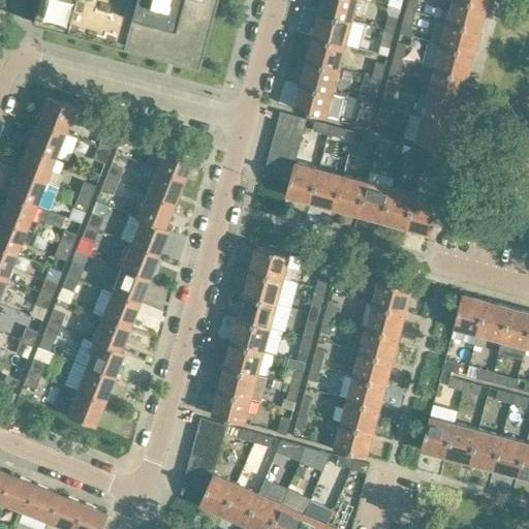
[(168,59),(174,60),(187,63),(191,65),(193,65),(195,66),(196,66),(196,65),(214,0),(36,0),(31,22),(59,29),(61,30),(66,31),(68,31),(72,33),(74,33),(80,34),(81,35),(87,36),(92,38),(94,38),(100,40),(106,41),(119,45),(130,49),(132,49),(143,52),(145,52),(150,54),(151,54),(156,55),(158,56),(162,57),(168,59)]
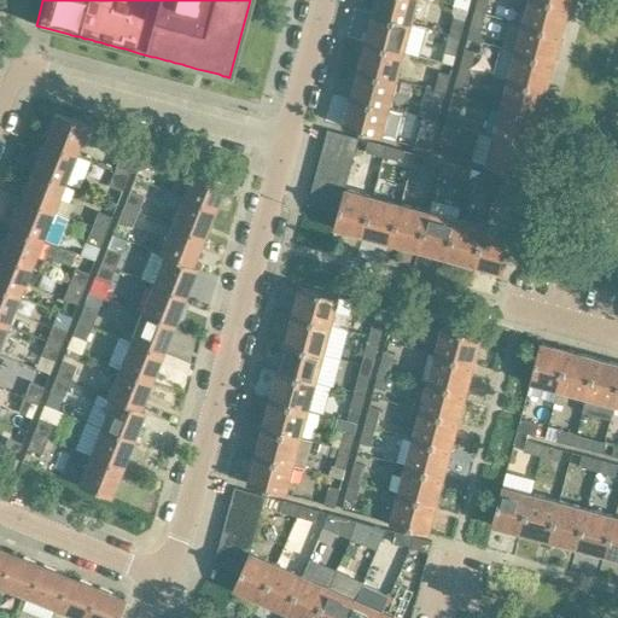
[(375,0),(373,13),(412,24),(418,0),(375,0)]
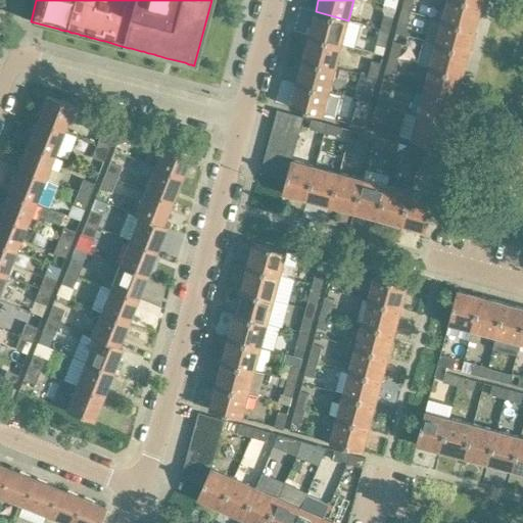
[(403,0),(401,9),(411,11),(414,0),(403,0)]
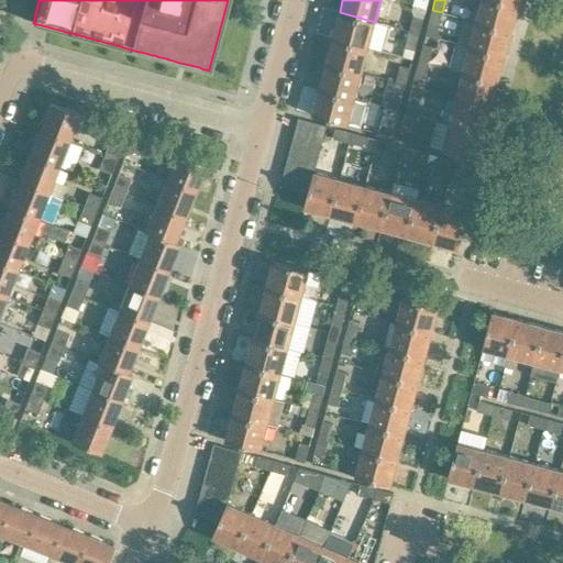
[(512,31),(519,6),(499,0),(482,0),(476,21),(512,31)]
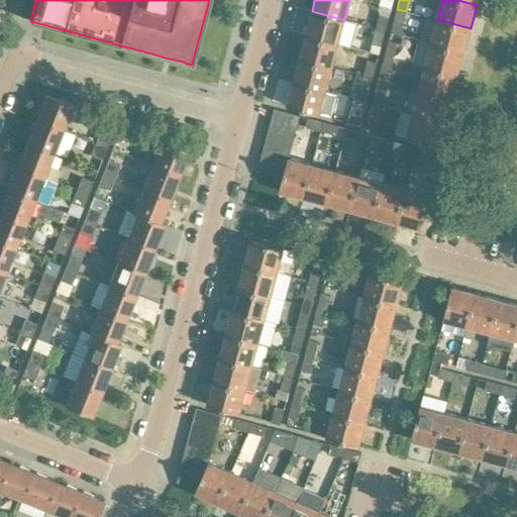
[(406,11),(397,9),(393,24),(402,26),(406,11)]
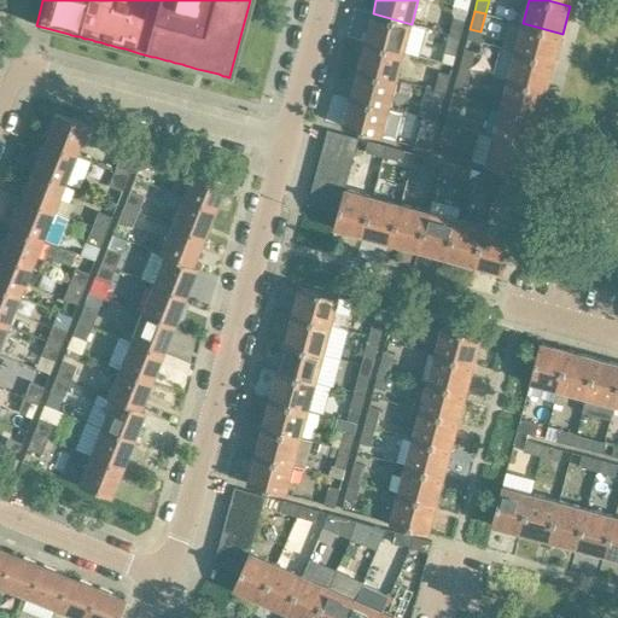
[(373,13),(366,41),(404,52),(412,24),(373,13)]
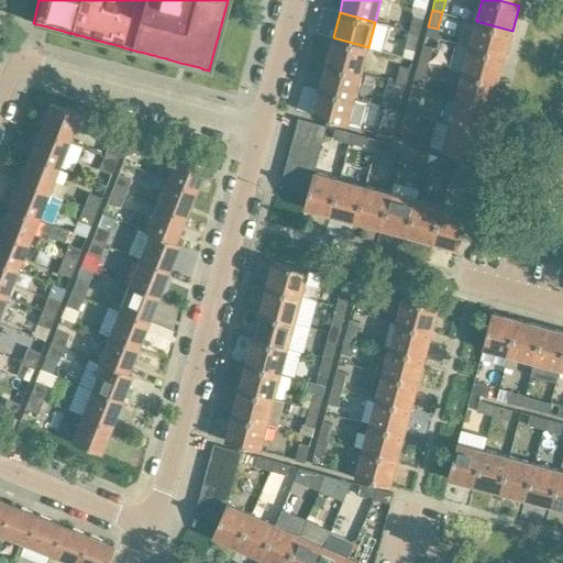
[(414,14),(409,31),(420,33),(424,17),(414,14)]
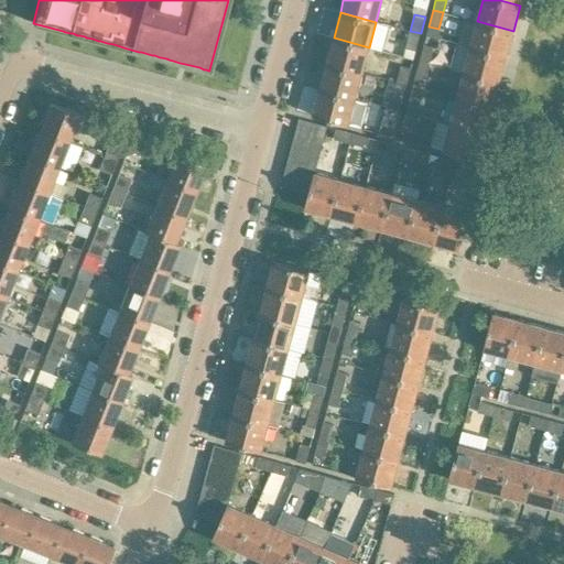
[(470,47),(507,56),(513,31),(477,21),(470,47)]
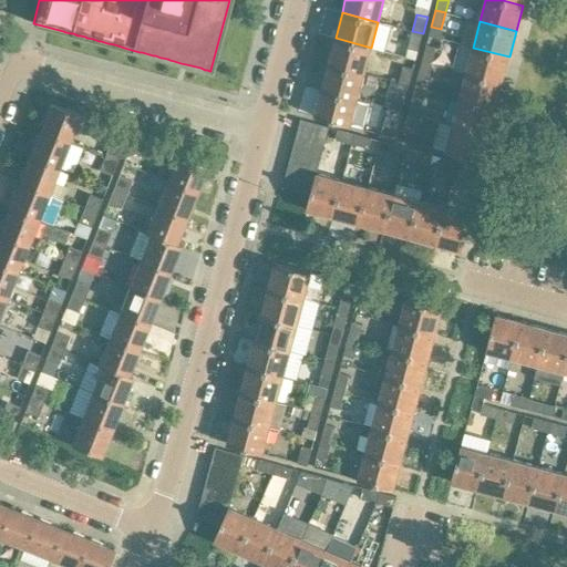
[(423,33),(412,31),(408,48),(419,51),(423,33)]
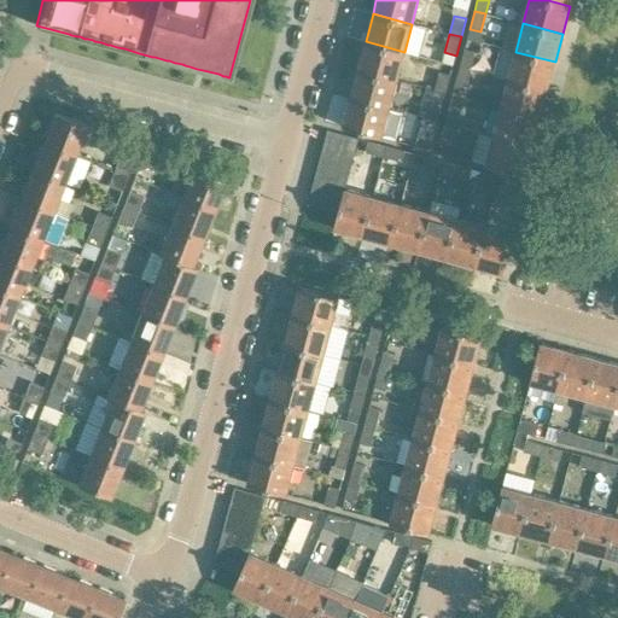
[(366,41),(357,70),(397,80),(404,52),(366,41)]
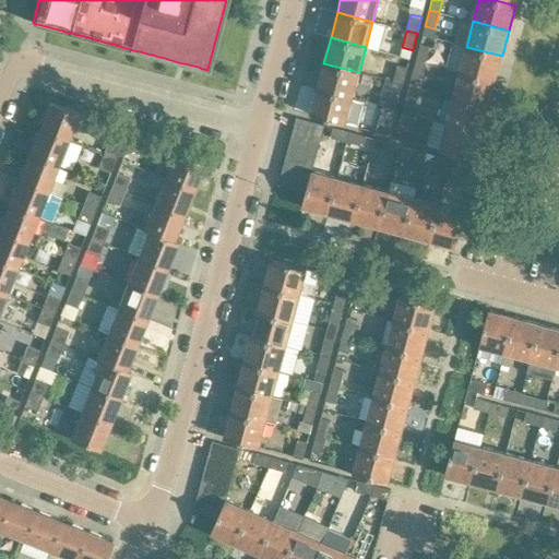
[(420,44),(416,60),(426,63),(430,47),(420,44)]
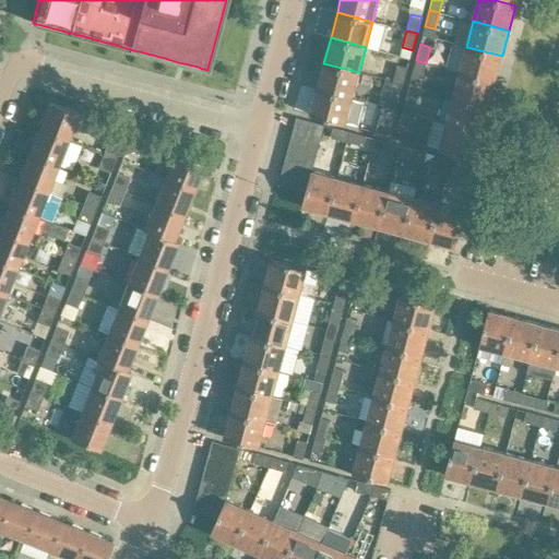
[(460,72),(495,82),(502,56),(466,47),(454,44),(448,69),(460,72)]
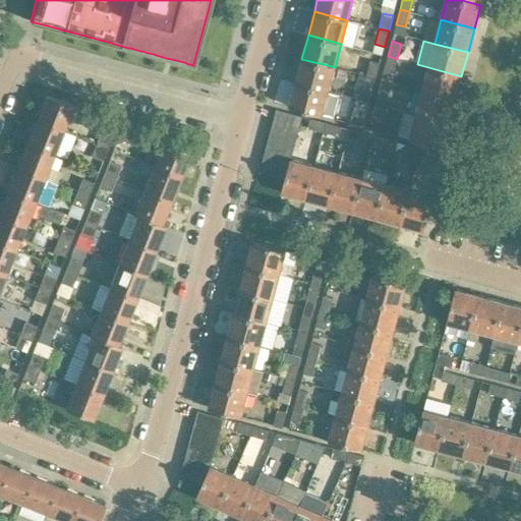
[(397,59),(388,56),(384,72),(393,74),(397,59)]
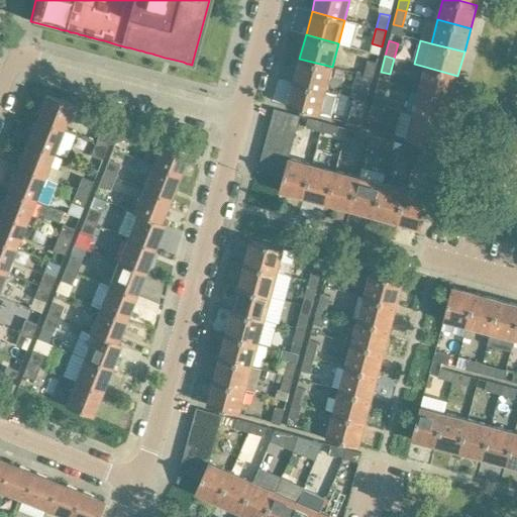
[(332,67),(299,59),(293,82),(326,91),(332,67)]
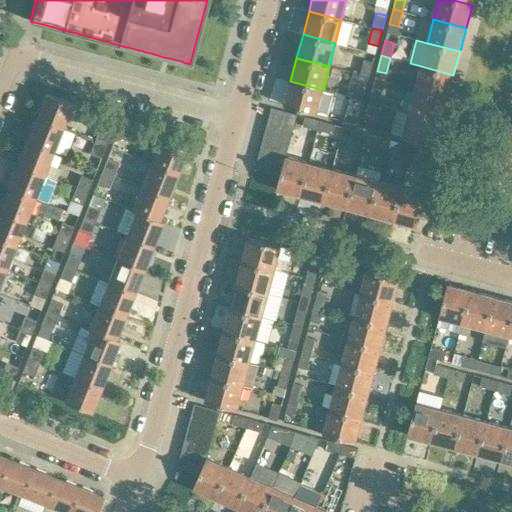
[(364,59),(360,75),(369,77),(373,62),(364,59)]
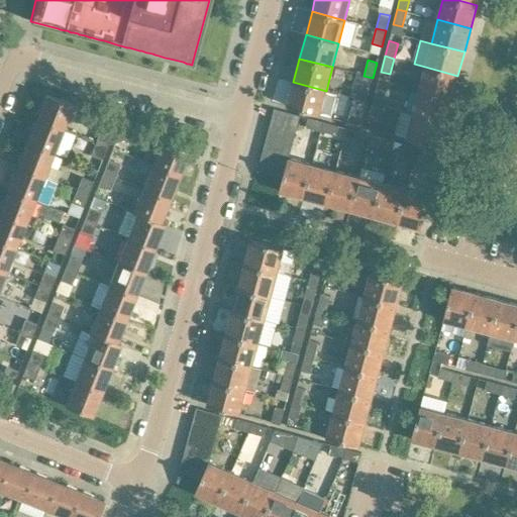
[(451,99),(457,76),(425,67),(418,90),(451,99)]
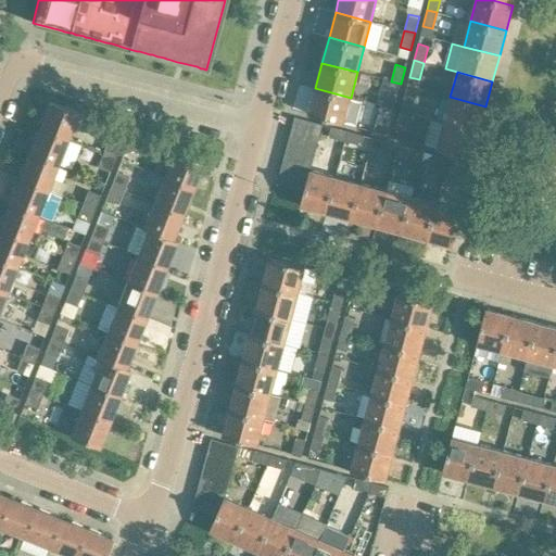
[(401,84),(391,81),(387,98),(396,100),(401,84)]
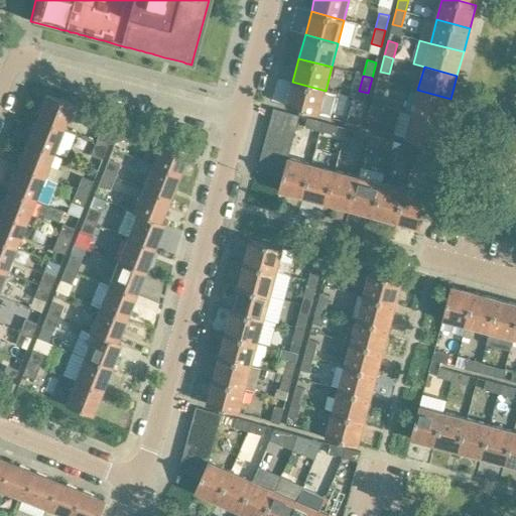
[(326,91),(292,82),(286,106),(319,114),(326,91)]
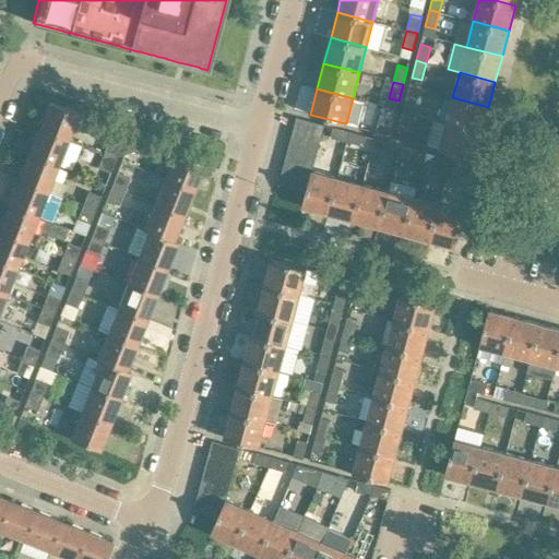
[(406,95),(402,111),(412,115),(416,97),(406,95)]
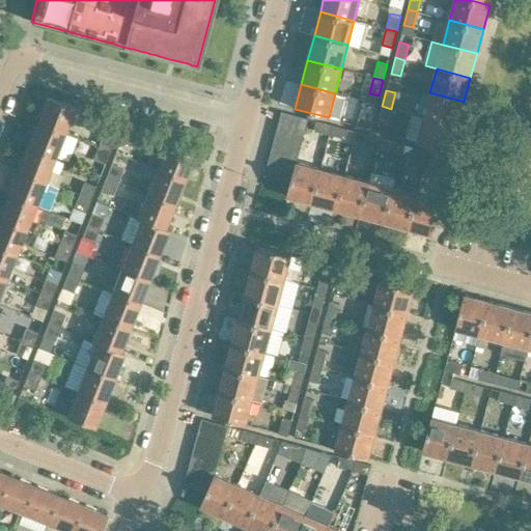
[(423,117),(457,126),(464,102),(429,92),(423,117)]
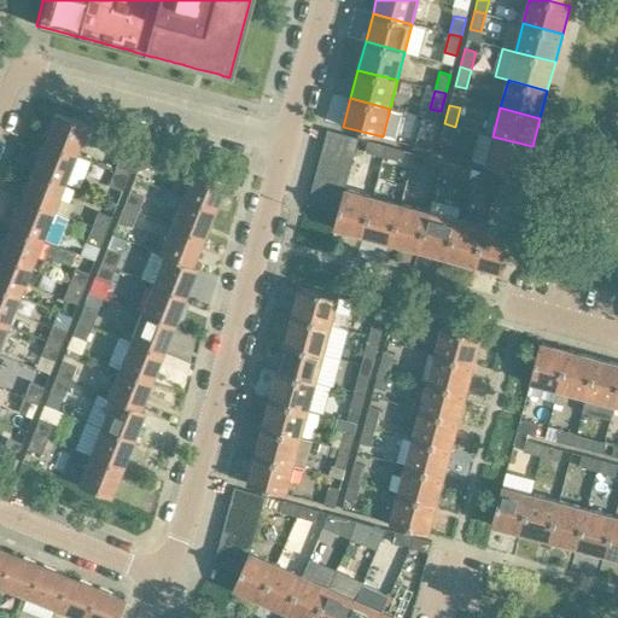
[(42,141),(75,153),(86,126),(54,112),(42,141)]
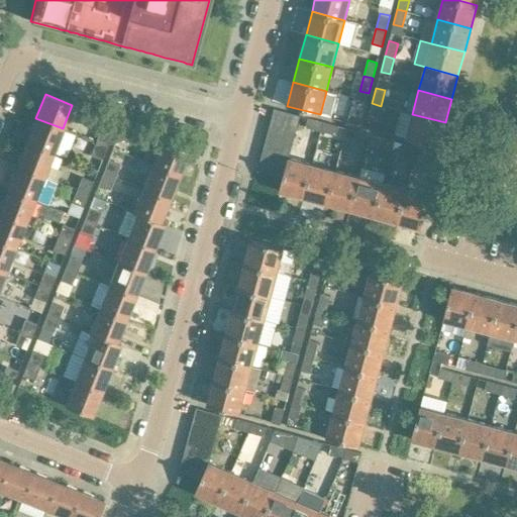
[(354,98),(348,122),(360,125),(367,101),(354,98)]
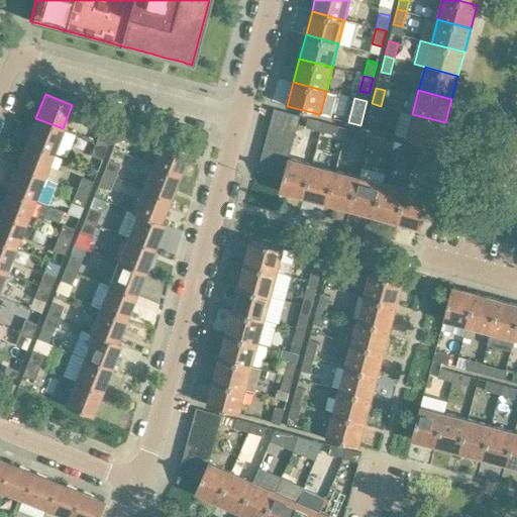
[(381,106),(372,103),(368,118),(377,121),(381,106)]
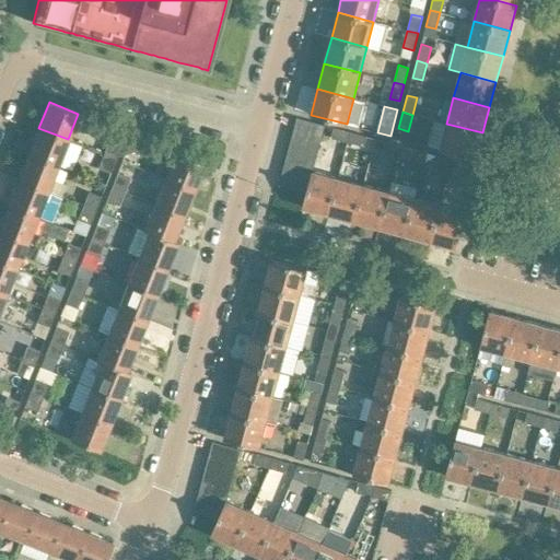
[(298,117),(293,131),(322,139),(325,125),(298,117)]
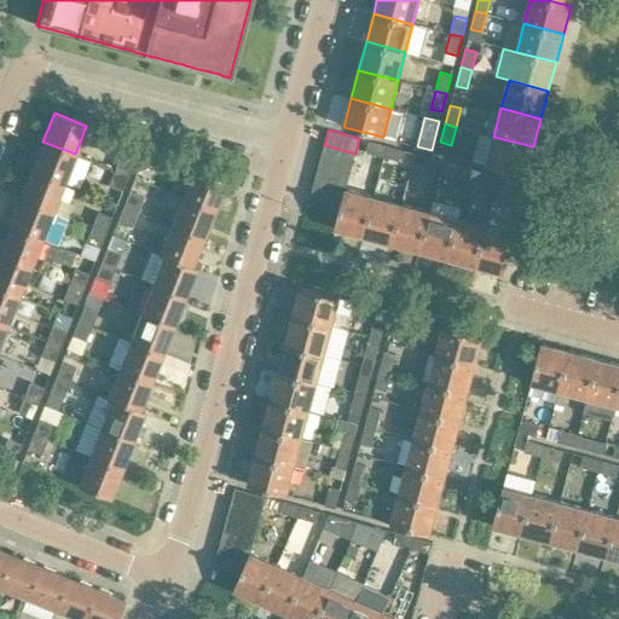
[(526,175),(533,146),(493,137),(486,165),(526,175)]
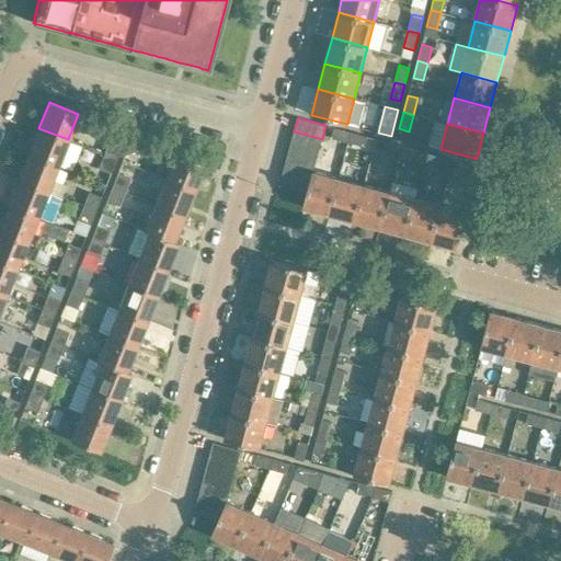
[(348,141),(351,132),(334,127),(332,137),(348,141)]
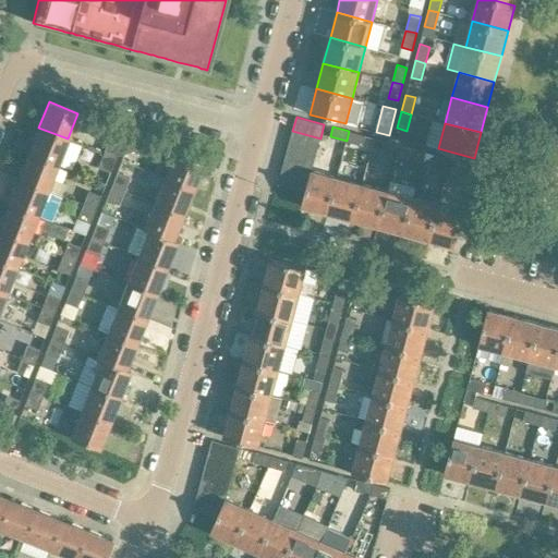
[(28,153),(58,165),(68,138),(38,128),(28,153)]
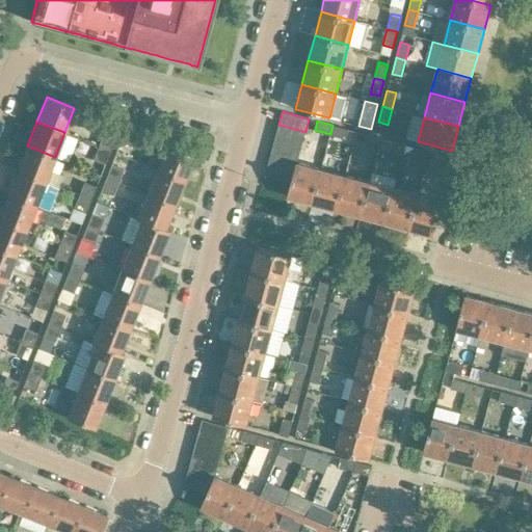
[(306,132),(278,125),(275,137),(301,144),(306,132)]
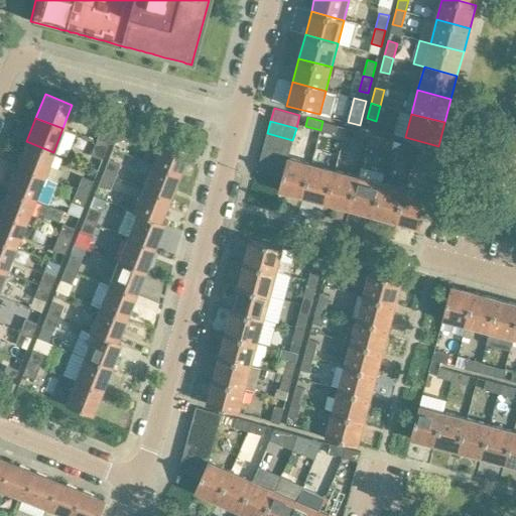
[(338,125),(323,121),(320,130),(336,135),(338,125)]
